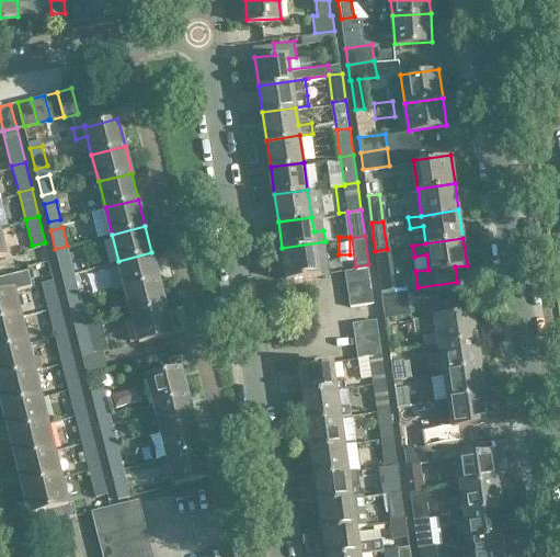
[(326,241),(282,248),(286,277),(330,271),(326,241)]
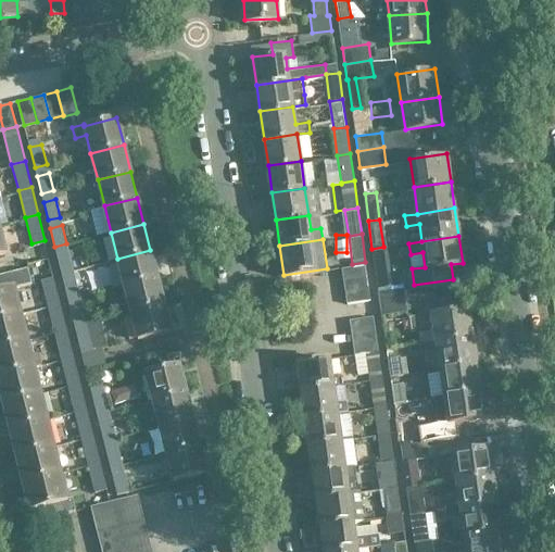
[(156,277),(150,250),(117,259),(124,285),(156,277)]
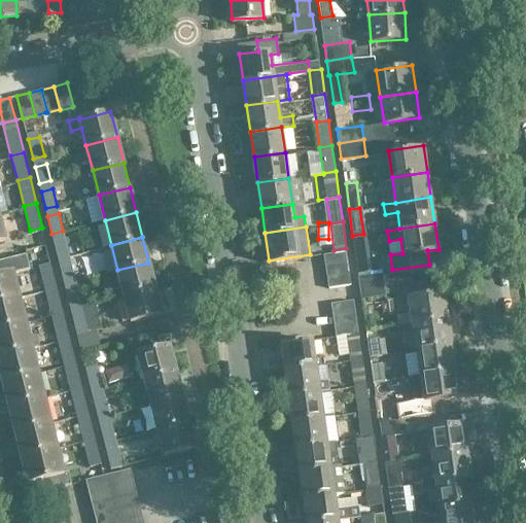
[(54,242),(58,258),(70,255),(65,239),(54,242)]
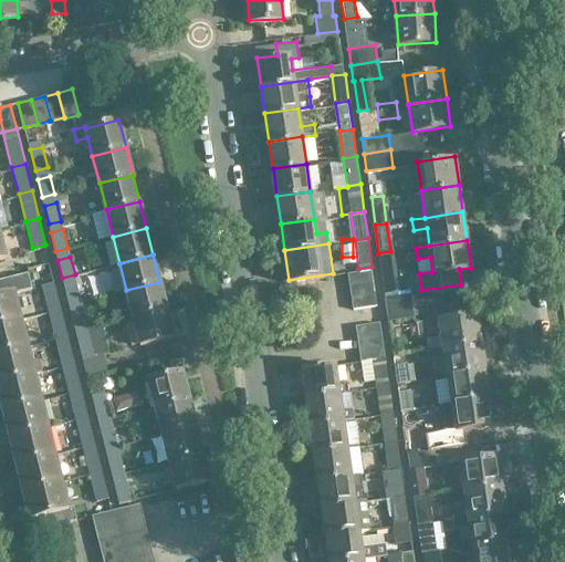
[(349,272),(351,284),(374,281),(372,267),(358,269),(359,270),(349,272)]
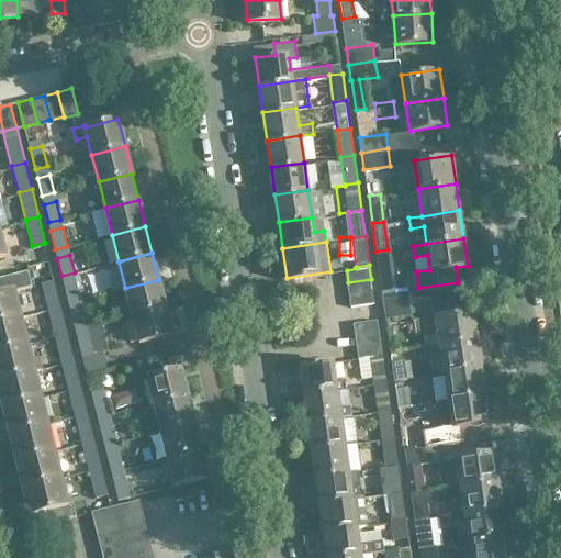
[(0,319),(20,314),(13,289),(31,285),(27,269),(0,275),(0,319)]
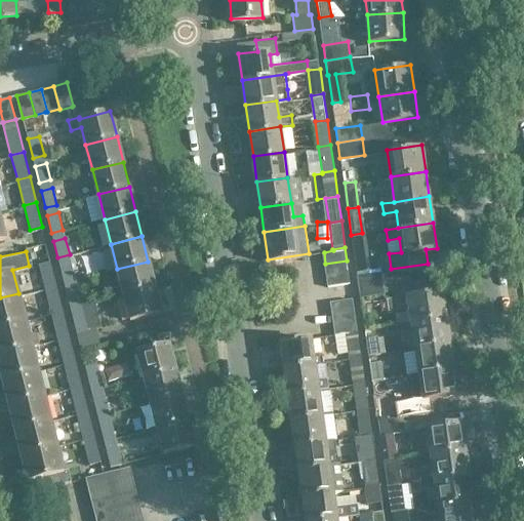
[(44,287),(56,284),(50,259),(38,263),(44,287)]
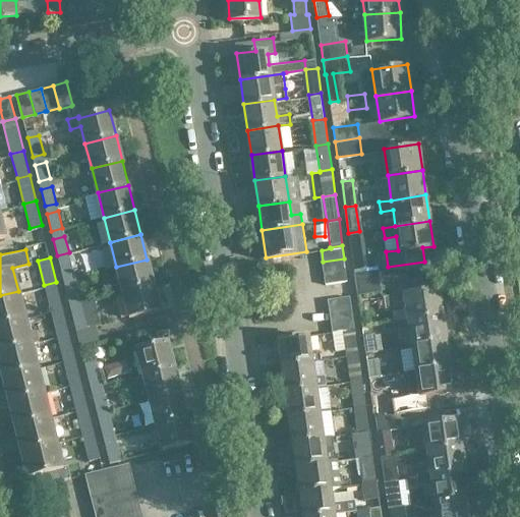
[(346,269),(344,259),(323,262),(325,272),(346,269)]
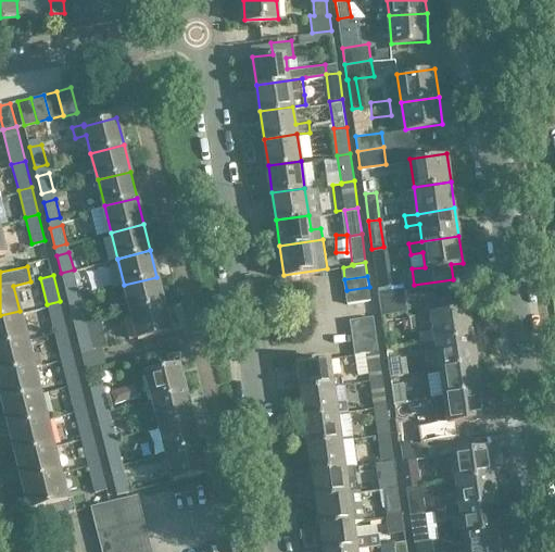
[(124,285),(130,312),(163,303),(156,277),(124,285)]
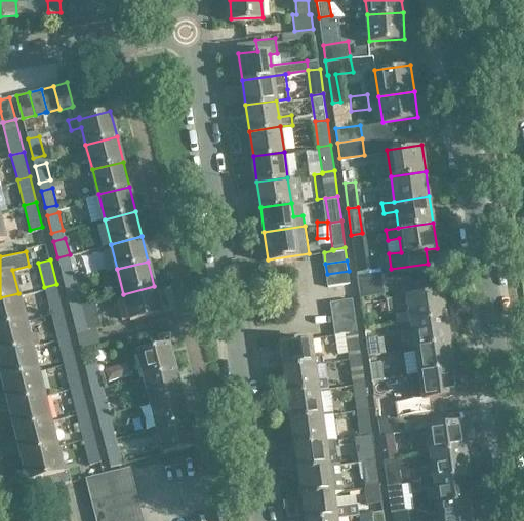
[(71,263),(59,266),(64,282),(76,280),(71,263)]
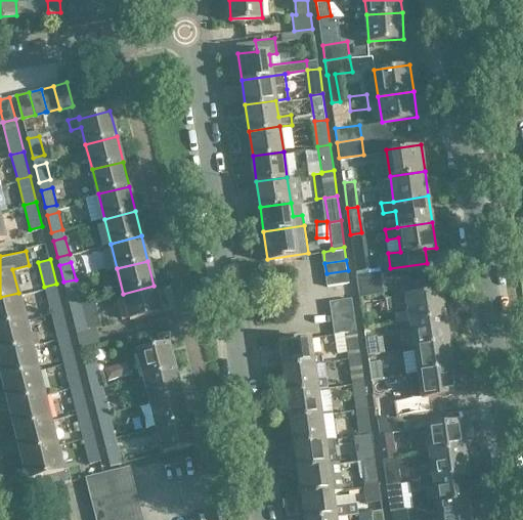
[(379,262),(365,264),(355,265),(354,265),(356,280),(381,277),(379,262)]
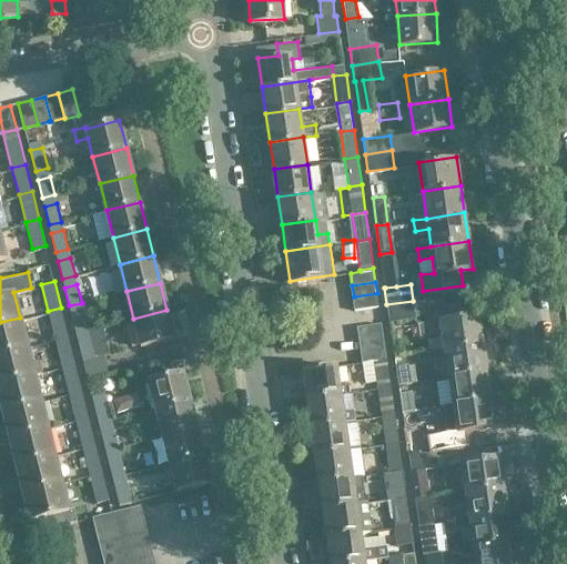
[(380,305),(377,293),(354,296),(356,309),(380,305)]
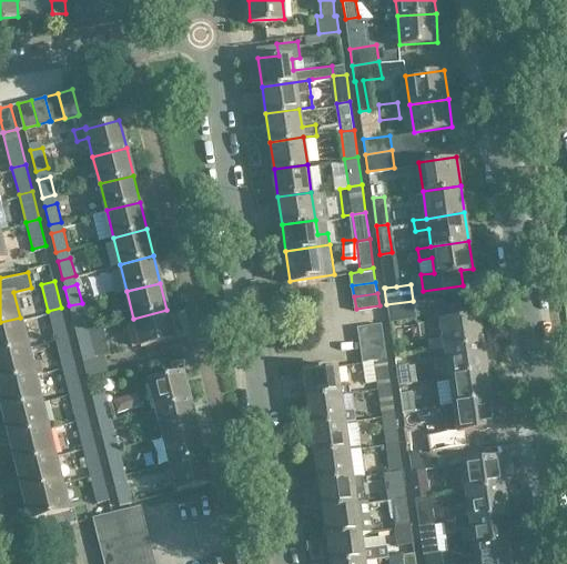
[(415,316),(413,301),(386,304),(388,320),(415,316)]
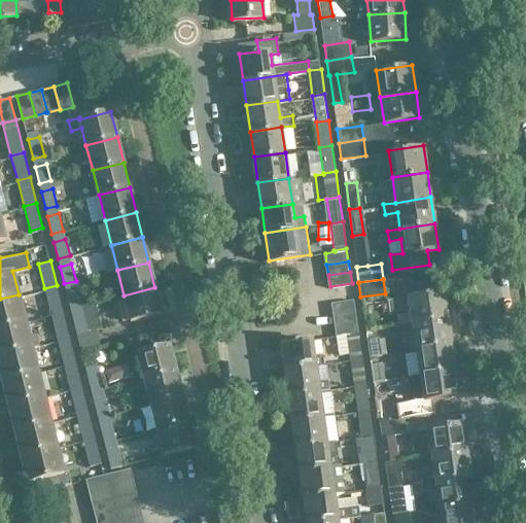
[(57,285),(44,288),(50,314),(63,311),(57,285)]
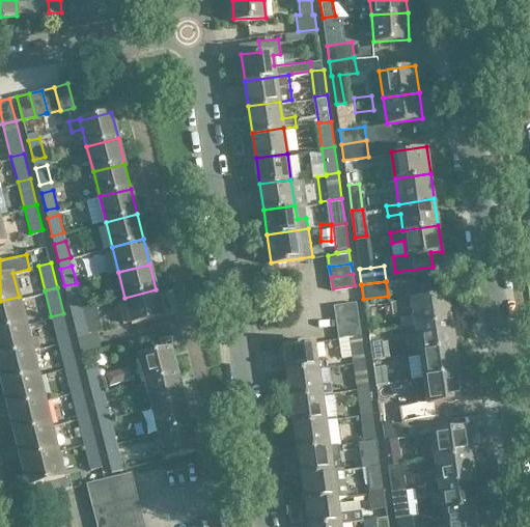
[(156,289),(124,298),(131,324),(163,315),(156,289)]
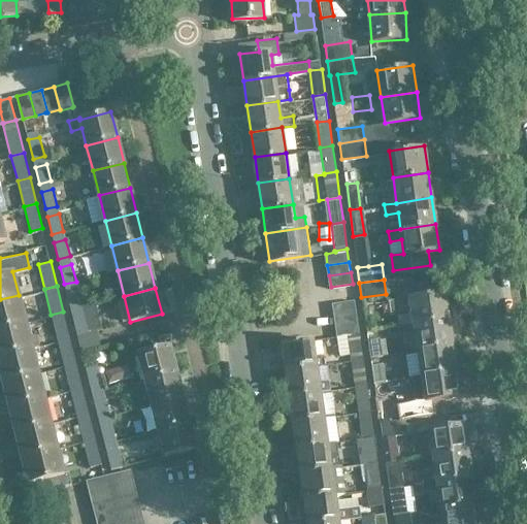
[(66,292),(70,309),(83,306),(78,289),(66,292)]
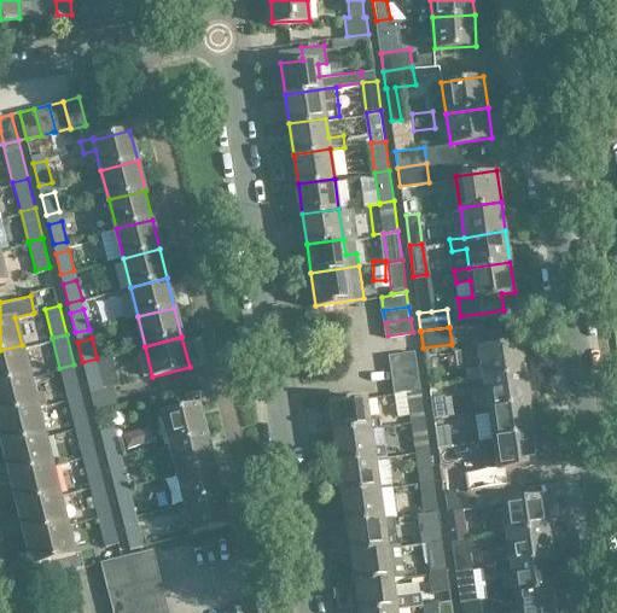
[(458,365),(482,360),(484,377),(525,371),(522,340),(455,350),(458,365)]
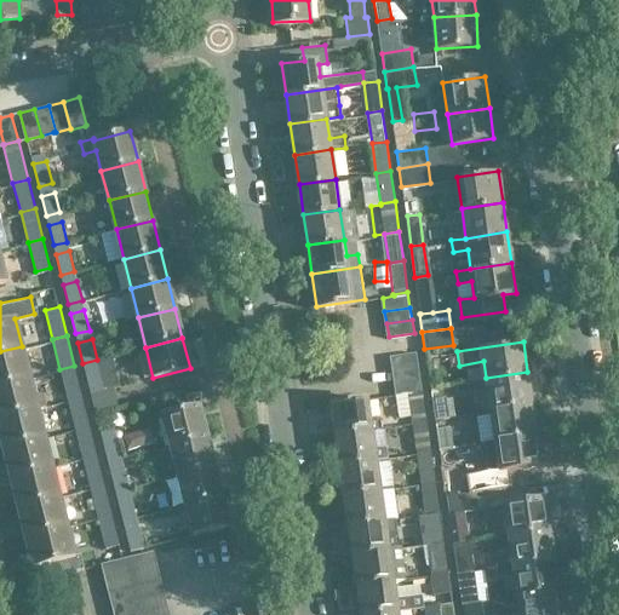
[(22,346),(0,351),(0,383),(29,375),(22,346)]
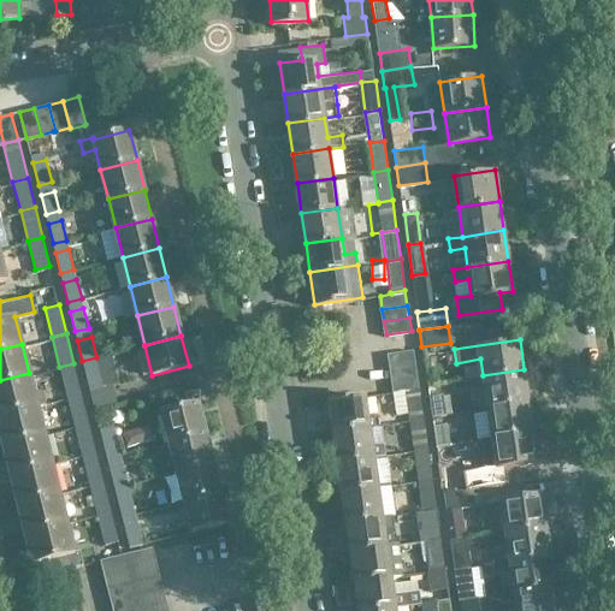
[(389,353),(390,366),(417,362),(414,349),(389,353)]
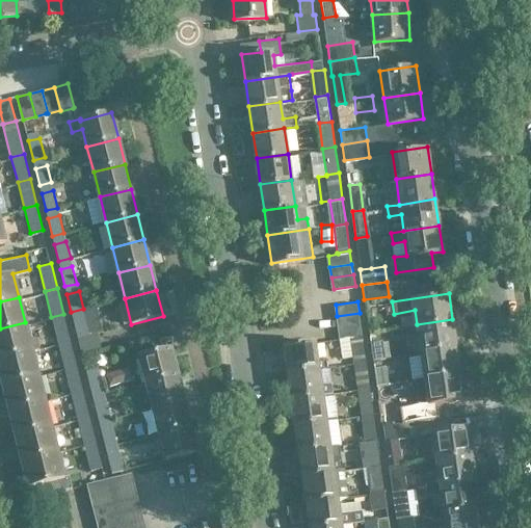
[(361,323),(360,313),(337,316),(339,326),(361,323)]
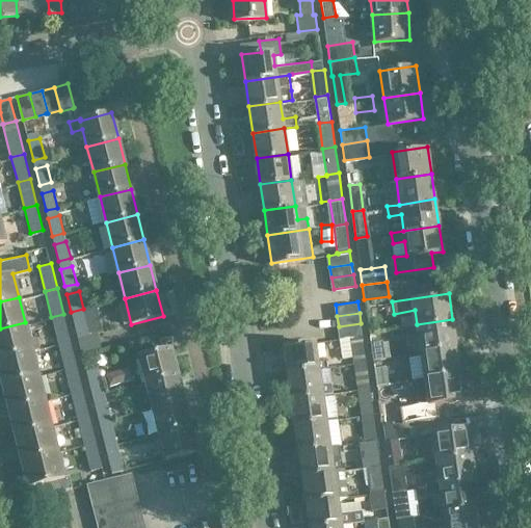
[(63,314),(51,317),(58,342),(70,339),(63,314)]
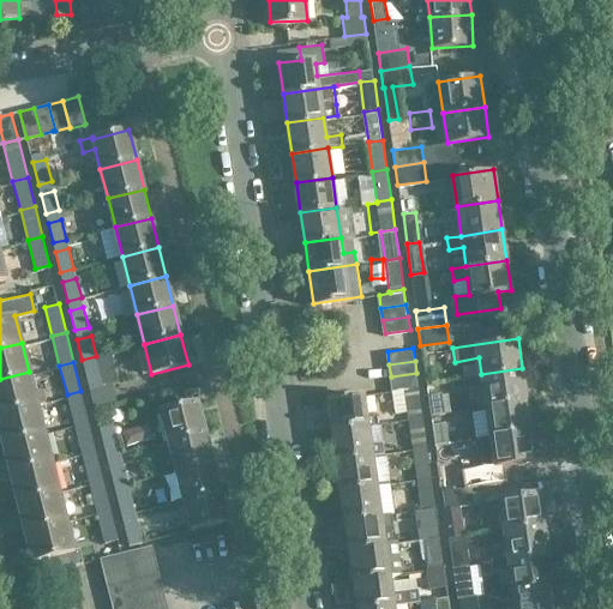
[(115,397),(112,380),(102,383),(98,366),(84,369),(92,403),(115,397)]
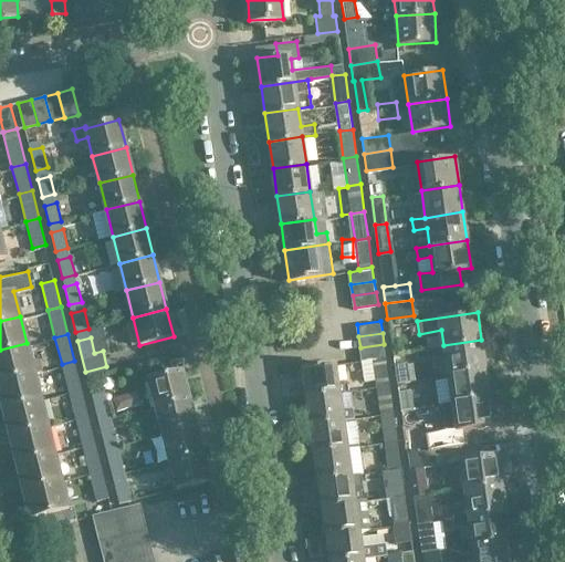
[(481,340),(443,345),(447,373),(485,367),(481,340)]
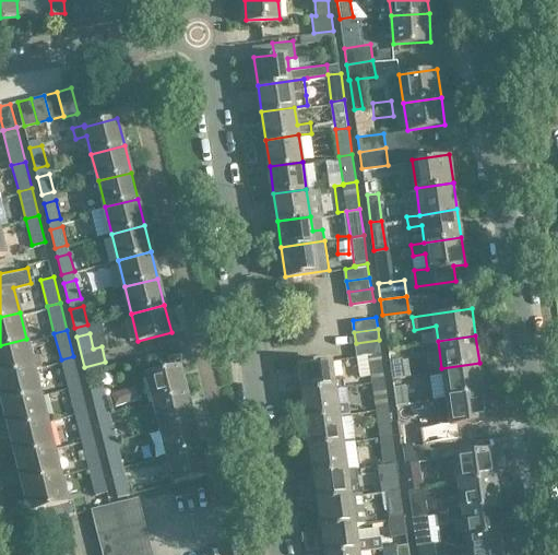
[(0,345),(0,373),(33,365),(26,339),(0,345)]
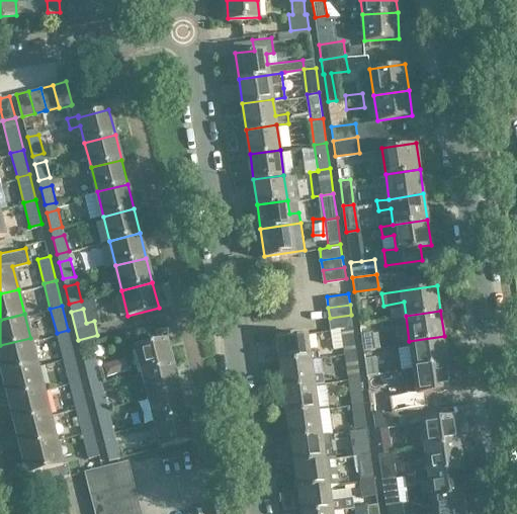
[(353,326),(351,315),(330,318),(332,329),(341,328),(353,326)]
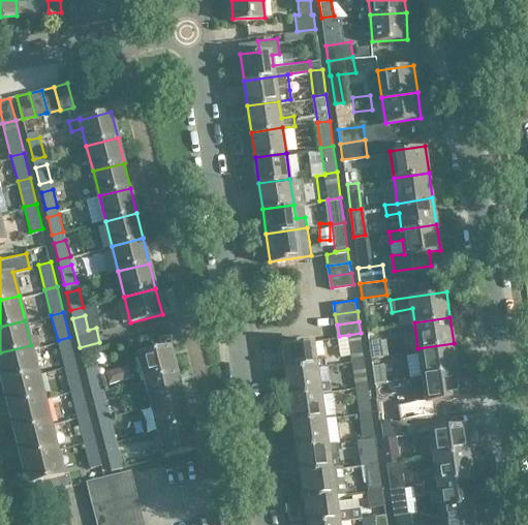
[(348,335),(351,361),(365,359),(361,333),(348,335)]
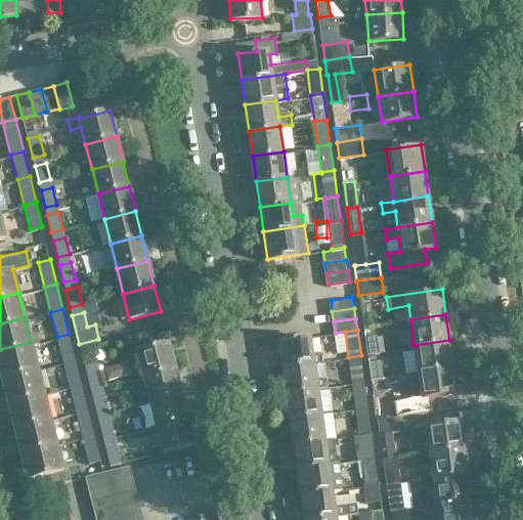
[(57,337),(63,361),(75,358),(69,334),(57,337)]
